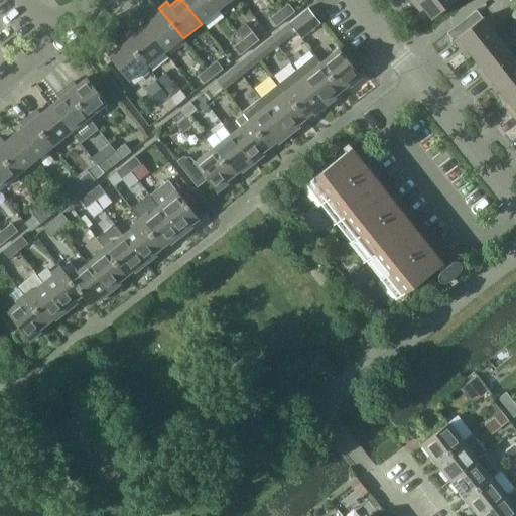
[(181,0),(202,24),(219,10),(211,0),(181,0)]
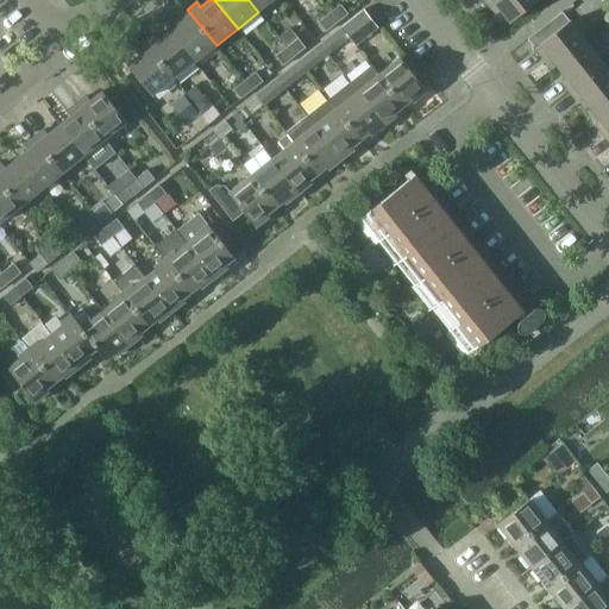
[(249,0),(258,12),(272,0),(249,0)]
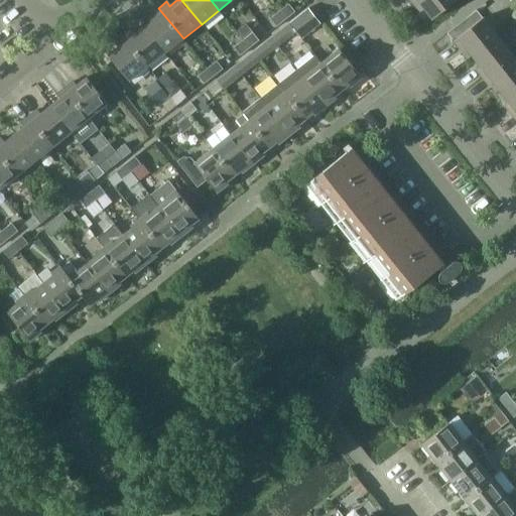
[(417,0),(413,4),(419,12),(423,9),(432,19),(448,7),(454,13),(464,5),(460,0),(417,0)]
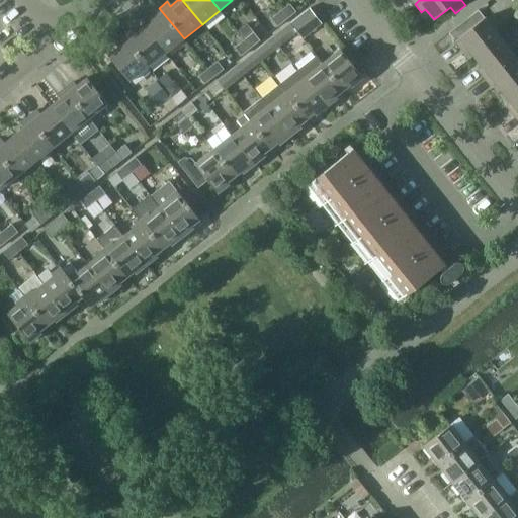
[(280,11),(287,19),(296,12),(289,3),(280,11)]
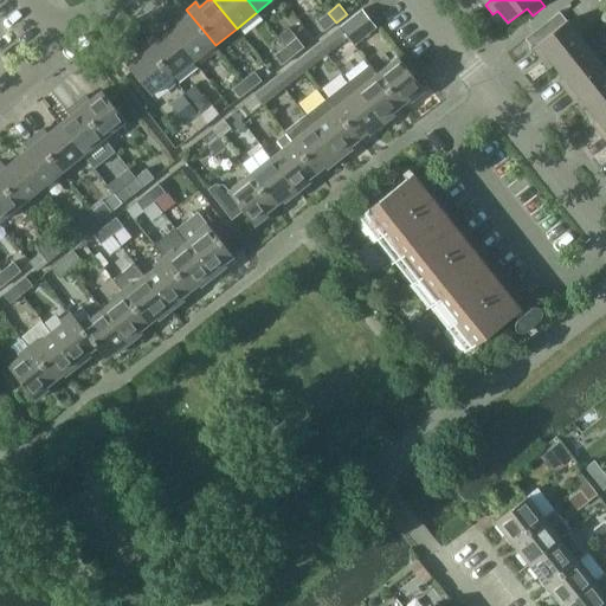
[(194,62),(216,45),(186,10),(178,17),(181,21),(169,31),(194,62)]
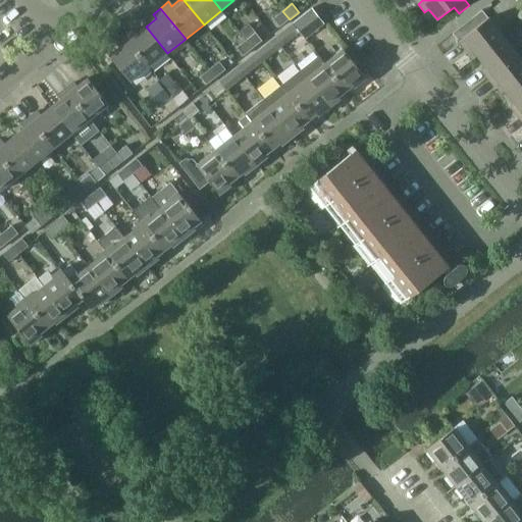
[(323,23),(322,23),(311,9),(293,23),(305,39),(323,23)]
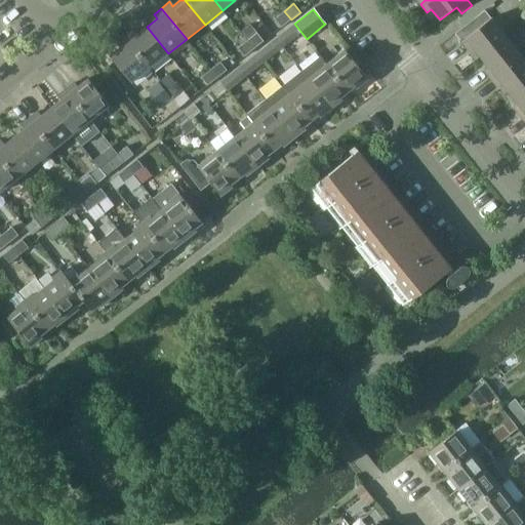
[(291,19),(284,11),(274,18),(281,28),(291,19)]
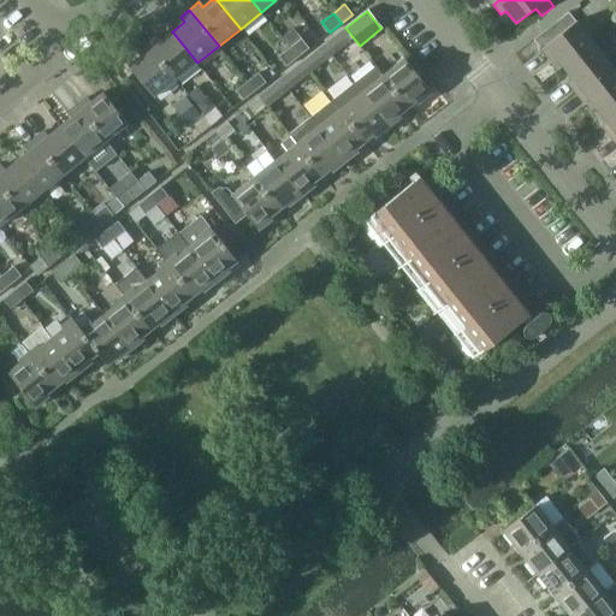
[(546,45),(546,46),(542,51),(549,59),(554,54),(563,67),(594,42),(578,21),(546,45)]
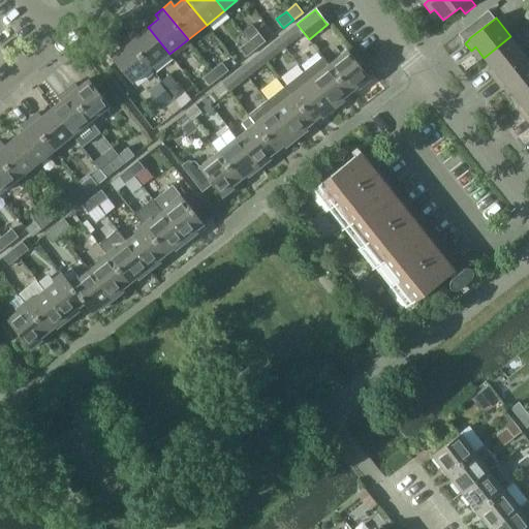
[(251,24),(242,31),(249,40),(258,33),(251,24)]
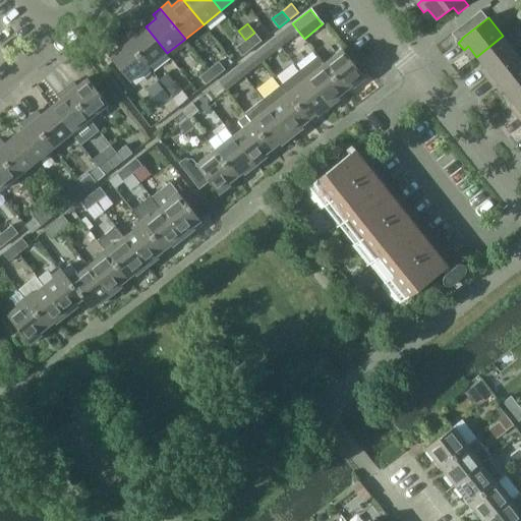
[(304,39),(292,23),(282,32),(288,40),(298,32),(303,39),(304,39)]
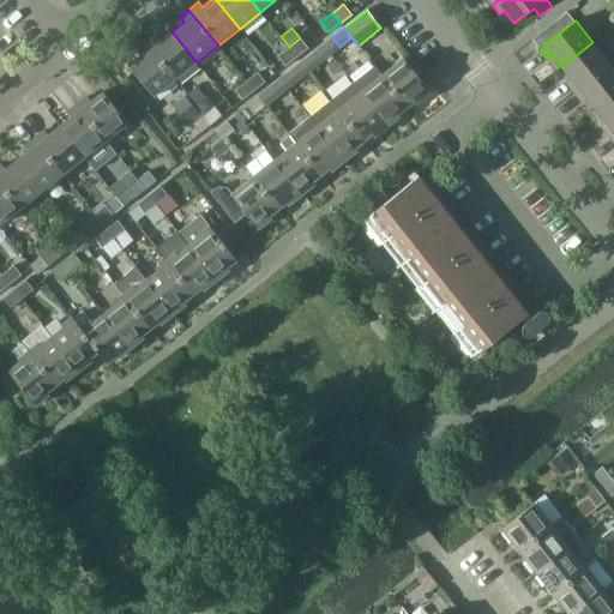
[(146,43),(175,79),(197,62),(172,31),(160,41),(155,36),(146,43)]
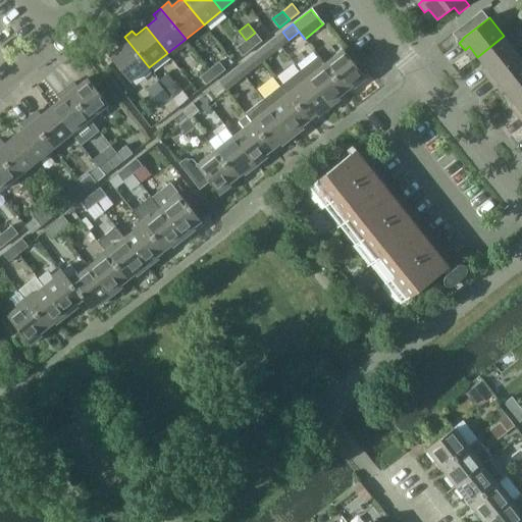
[(253,48),(262,41),(255,33),(246,40),(253,48)]
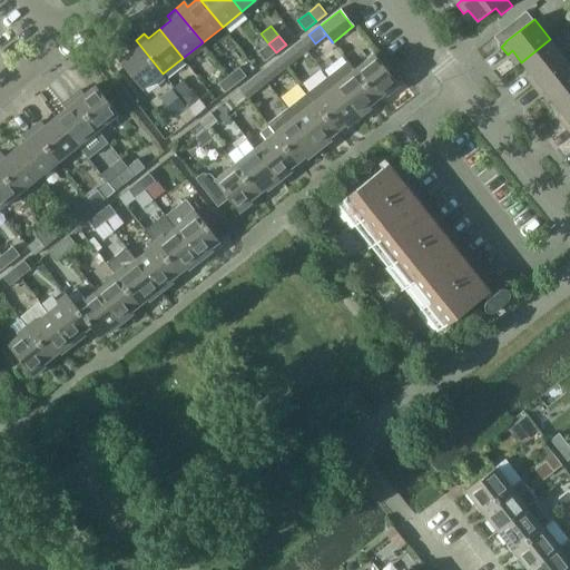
[(532,86),(567,59),(550,39),(521,62),(530,74),(526,77),(532,86)]
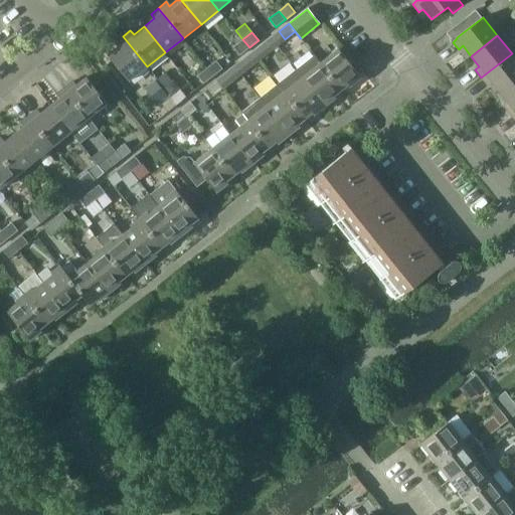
[(108,55),(129,81),(147,66),(123,36),(115,42),(119,46),(108,55)]
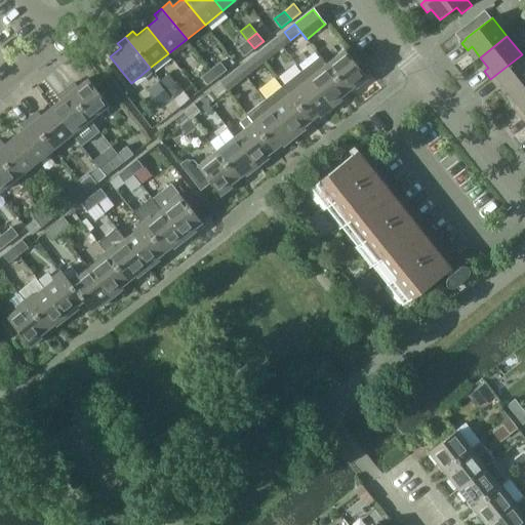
[(238,48),(244,56),(254,48),(247,40),(238,48)]
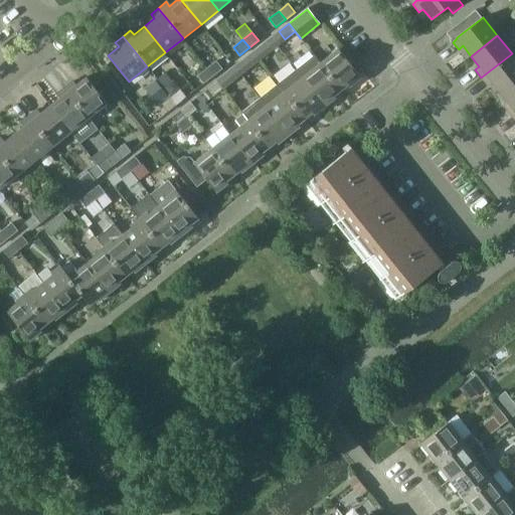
[(268,52),(262,44),(253,51),(260,59),(268,52)]
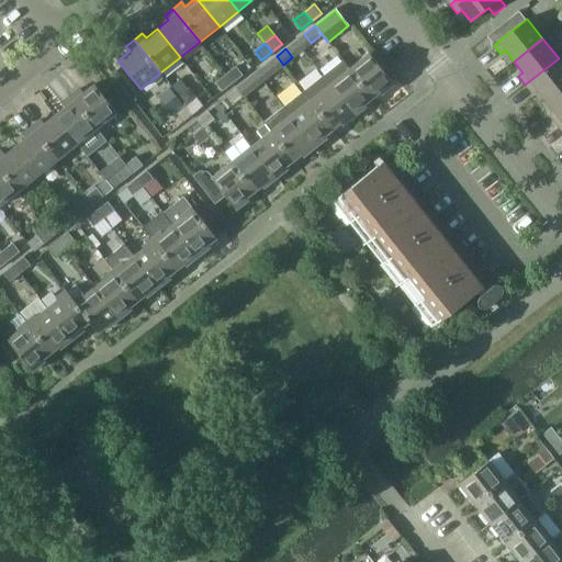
[(348,68),(371,98),(379,92),(381,94),(394,85),(368,52),(348,68)]
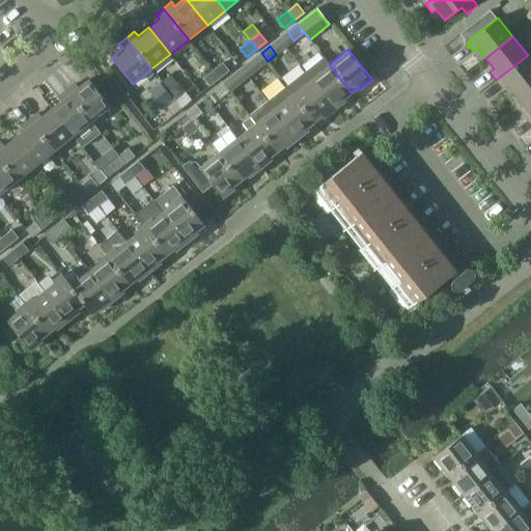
[(268,61),(261,53),(250,62),(256,70),(268,61)]
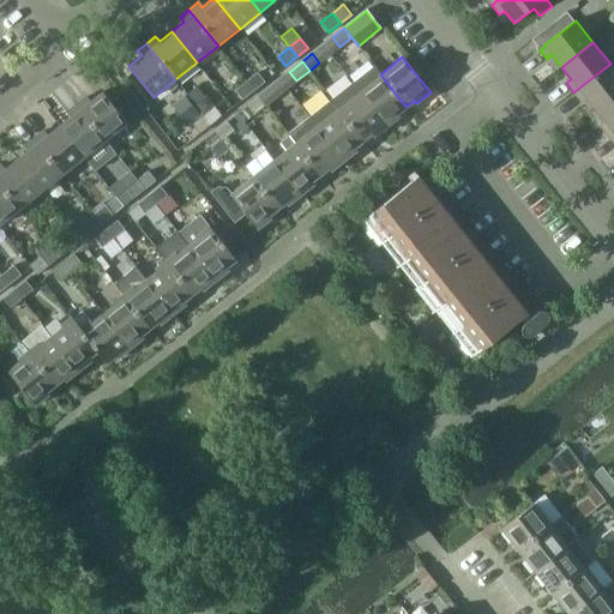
[(595,109),(613,96),(613,95),(613,68),(611,64),(573,92),(581,101),(585,97),(595,109)]
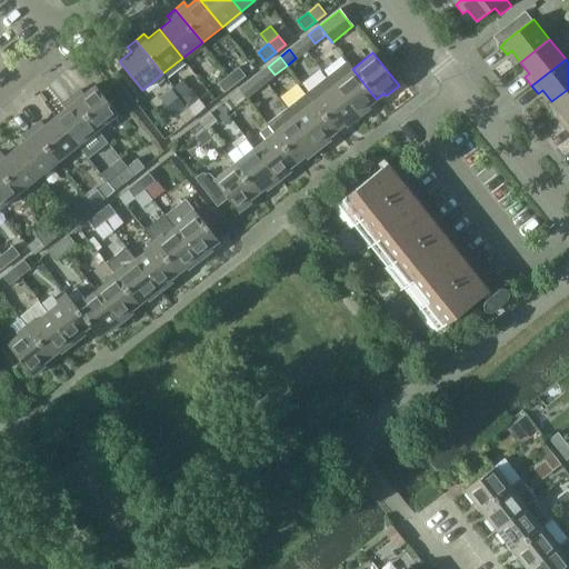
[(332,85),(358,117),(370,108),(369,105),(376,99),(352,69),(346,60),(326,76),(332,85)]
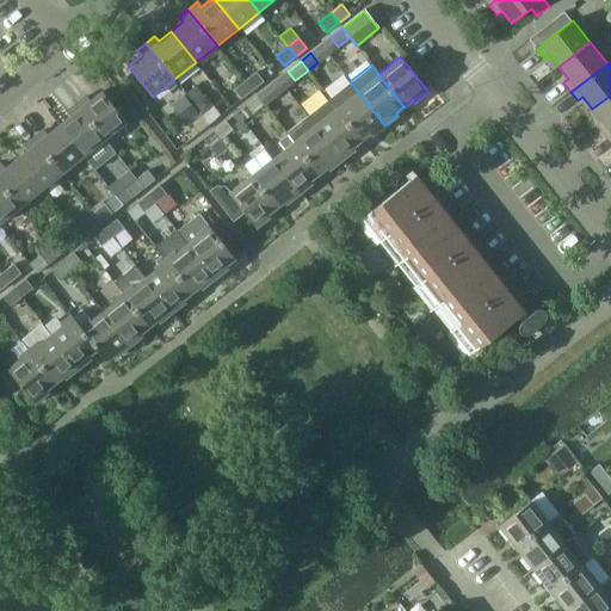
[(253,90),(264,81),(257,72),(246,80),(253,90)]
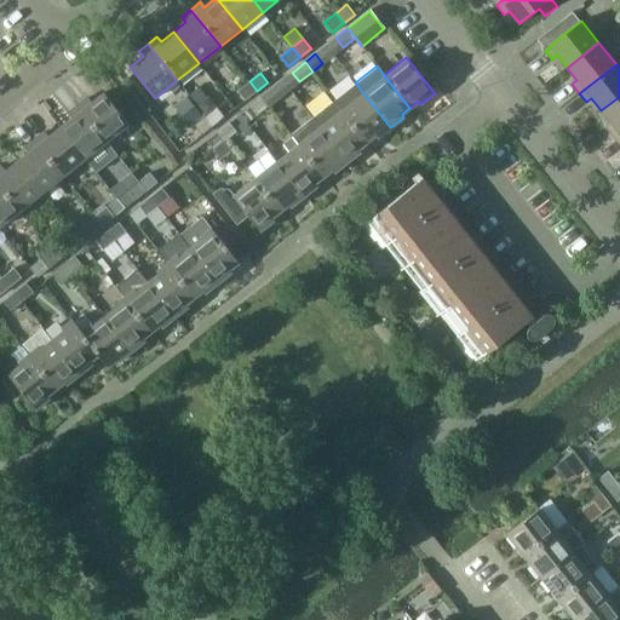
[(257,91),(250,81),(237,91),(245,101),(257,91)]
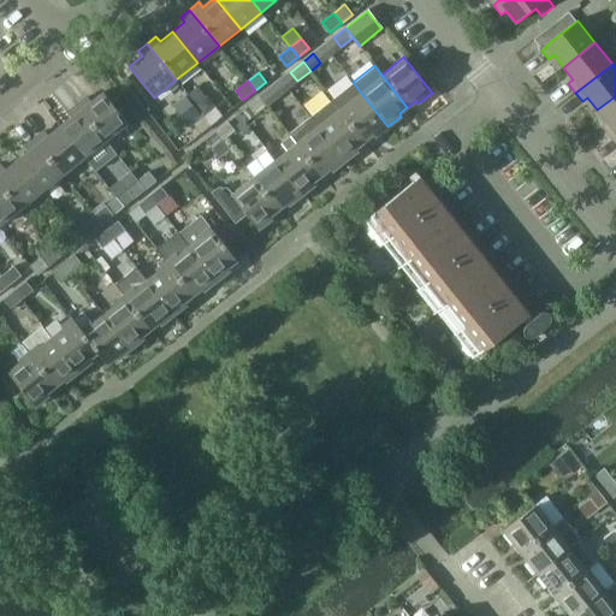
[(374,137),(388,126),(360,92),(353,82),(332,99),(339,108),(365,142),(373,135),(374,137)]
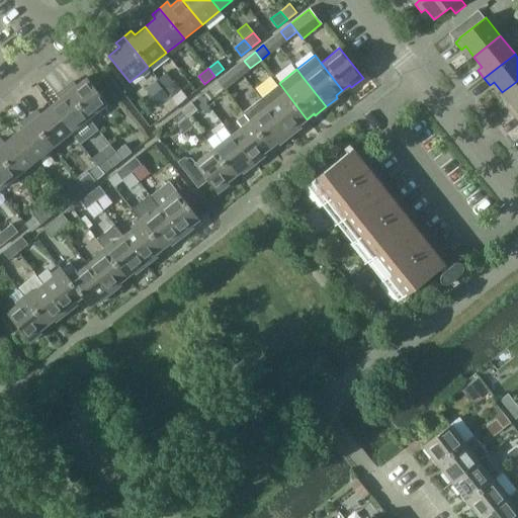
[(219,81),(225,89),(234,81),(228,74),(219,81)]
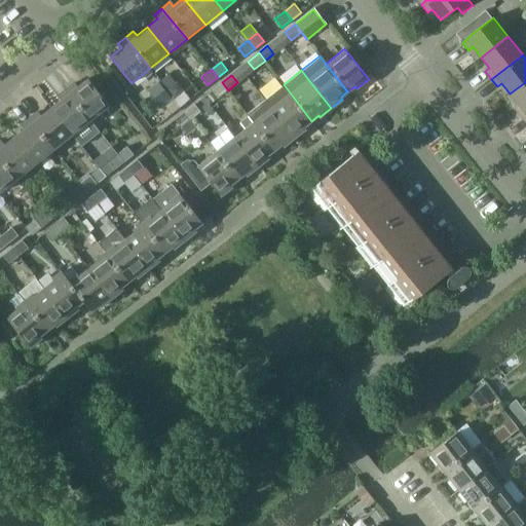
[(74,83),(66,89),(90,120),(109,106),(88,79),(77,87),(74,83)]
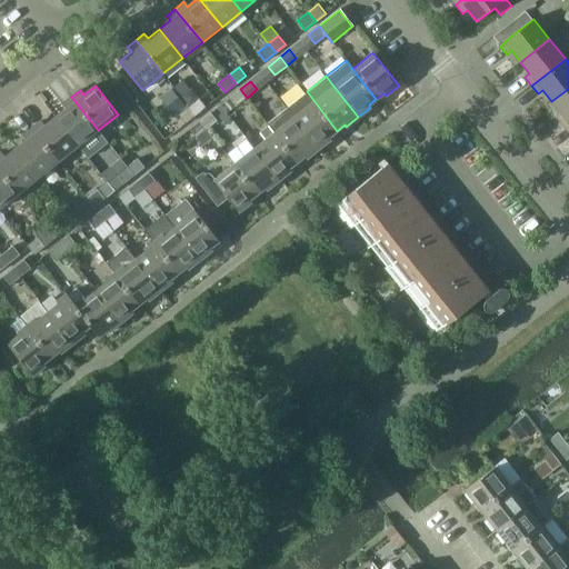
[(170,88),(157,99),(172,118),(186,107),(170,88)]
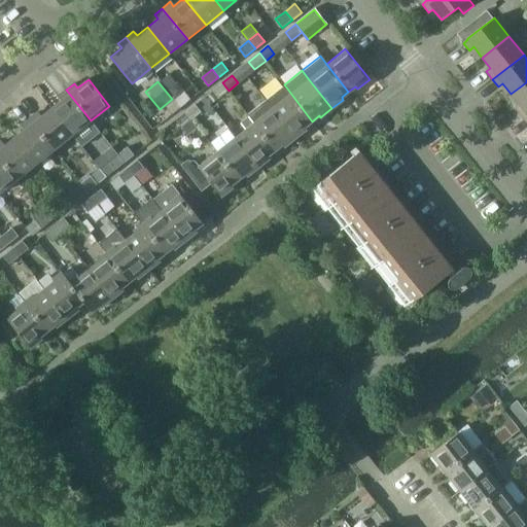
[(176,81),(167,89),(175,99),(176,98),(184,92),(176,81)]
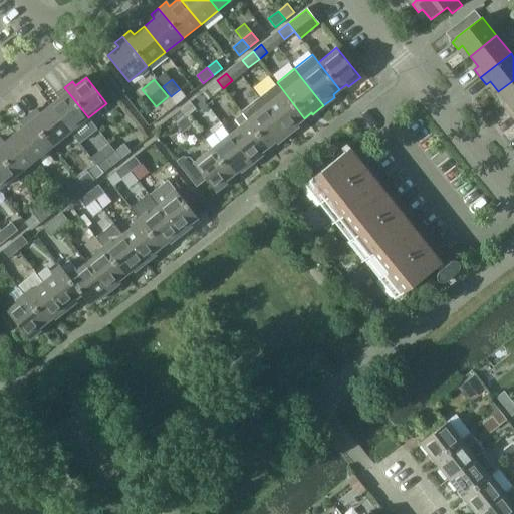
[(509,112),(513,109),(513,108),(513,79),(513,80),(498,91),(507,102),(503,105),(509,112)]
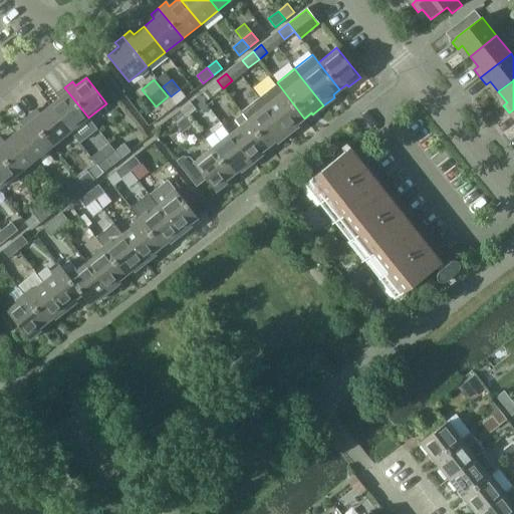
[(223,88),(217,80),(207,88),(213,95),(223,88)]
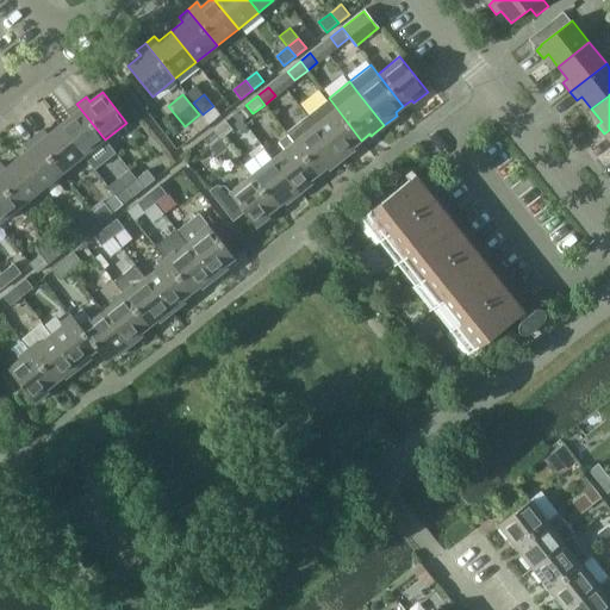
[(353,147),(361,141),(336,107),(329,98),(307,116),(341,160),(354,149),(353,147)]
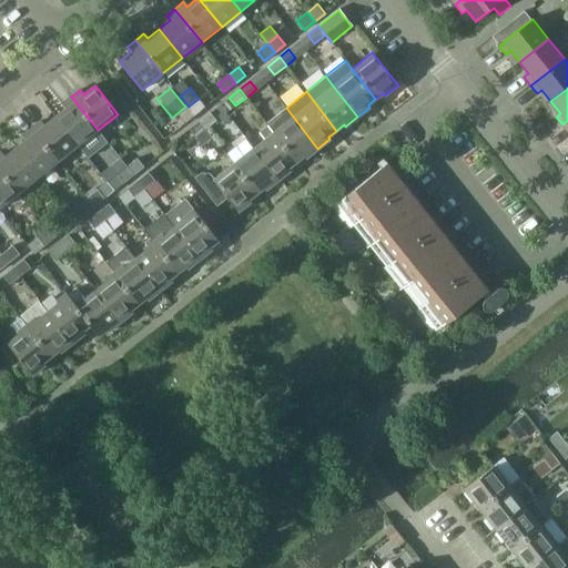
[(67,108),(54,117),(78,146),(98,130),(71,97),(63,103),(67,108)]
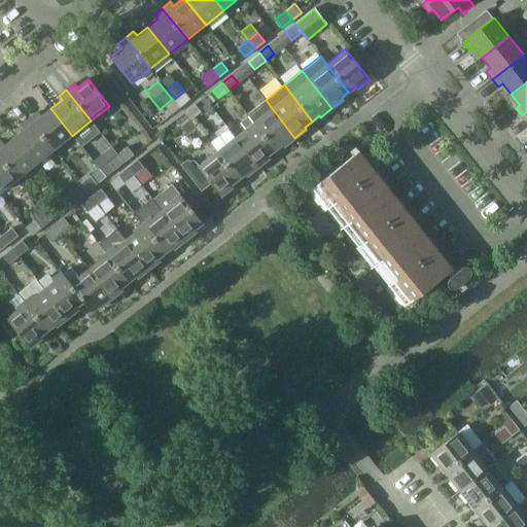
[(176,98),(175,99),(182,106),(190,100),(184,92),(176,98)]
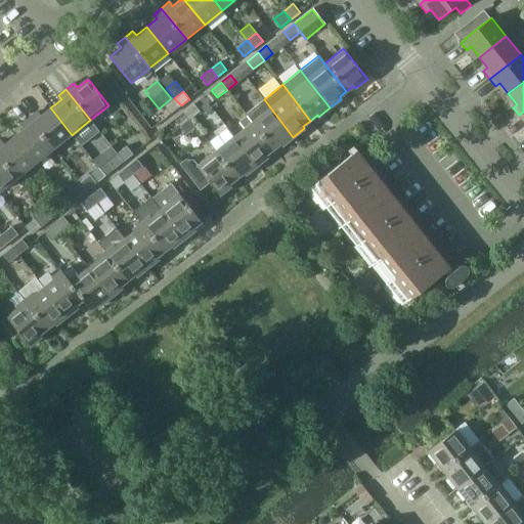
[(181,105),(174,98),(164,106),(170,115),(181,105)]
